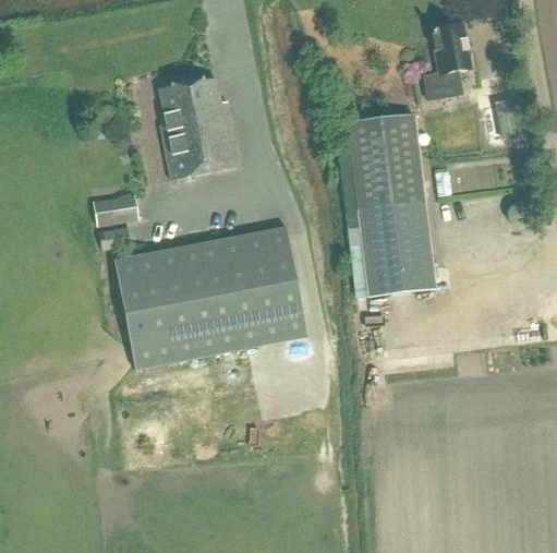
[(446,28),(446,26),(436,27),(436,31),(432,32),(439,72),(423,75),(428,99),(462,93),(458,70),(471,68),(470,63),(472,62),(470,52),(468,53),(462,25),(446,28)]
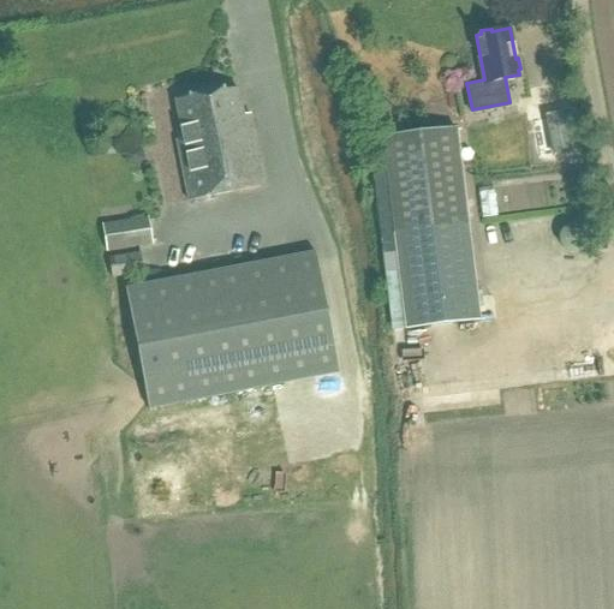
[(244,112),(240,85),(177,97),(182,123),(178,123),(180,136),(178,136),(189,196),(264,181),(251,109),(244,112)]
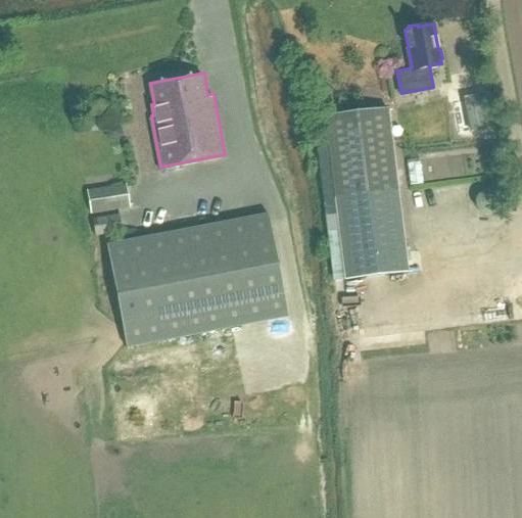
[(493,126),(487,92),(465,97),(472,130),(493,126)]
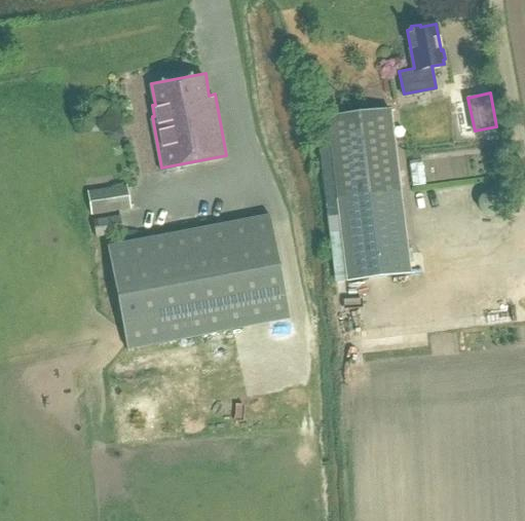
[(410,270),(400,189),(390,107),(328,114),(347,278),(410,270)]
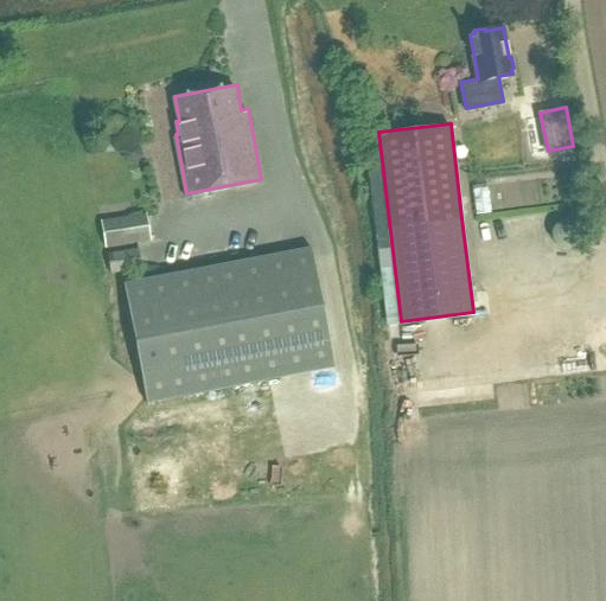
[(107,245),(151,238),(147,210),(121,215),(121,216),(103,219),(107,245)]
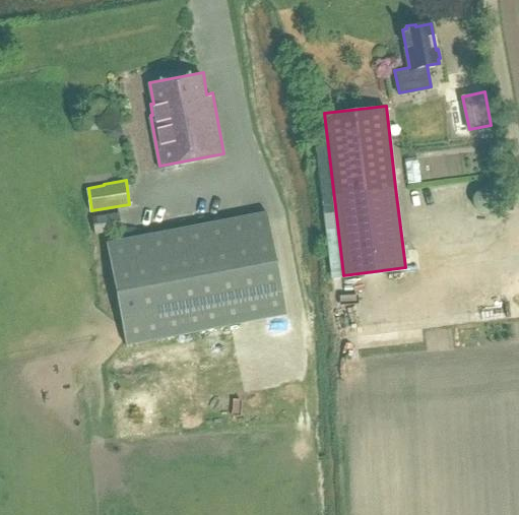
[(95,233),(123,228),(120,210),(92,215),(95,233)]
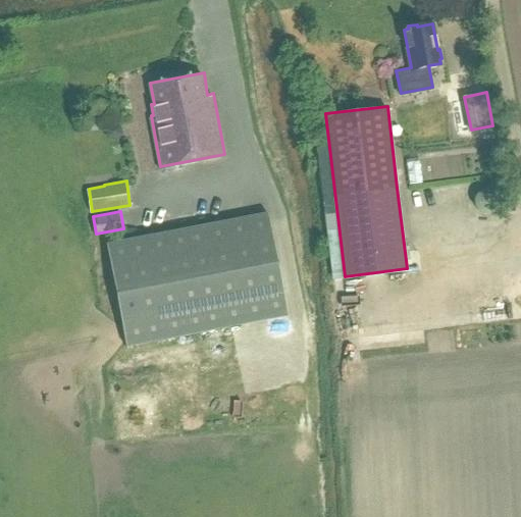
[(126,345),(289,313),(269,212),(107,243),(126,345)]
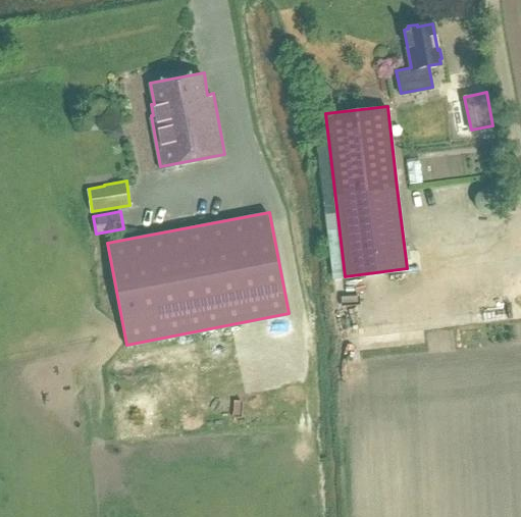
[(123,394),(157,389),(155,380),(122,384),(123,394)]
